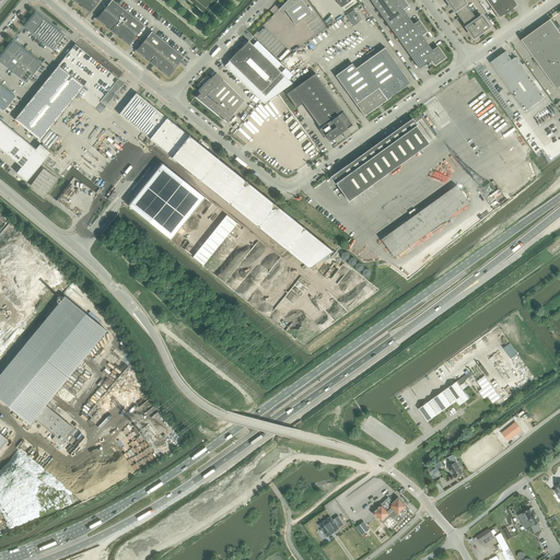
[(73,0),(74,1),(74,0),(90,12),(98,0),(73,0)]
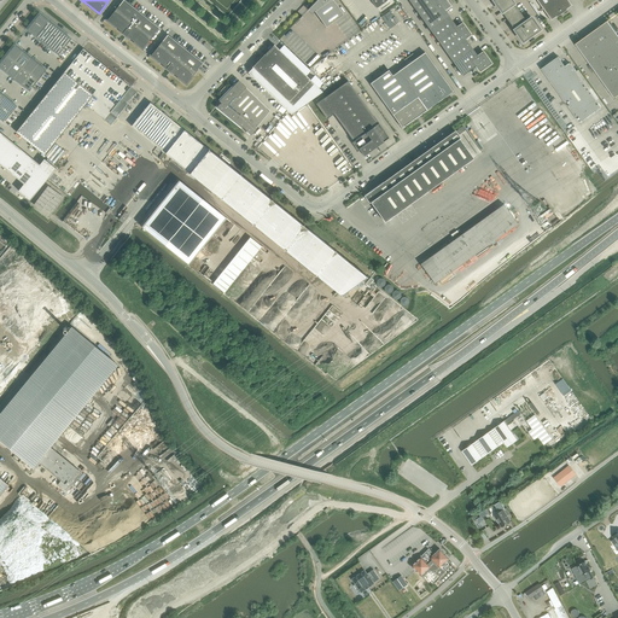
[(123,0),(108,21),(109,22),(123,34),(126,36),(127,35),(143,48),(159,28),(124,0),(123,0)]
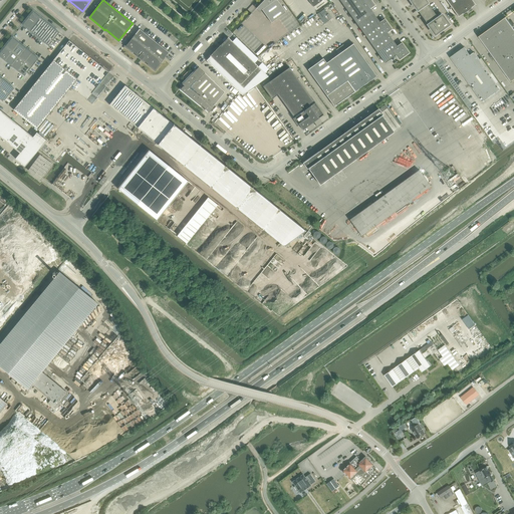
[(263,0),(256,8),(259,11),(262,9),(271,22),(286,12),(277,0),(263,0)]
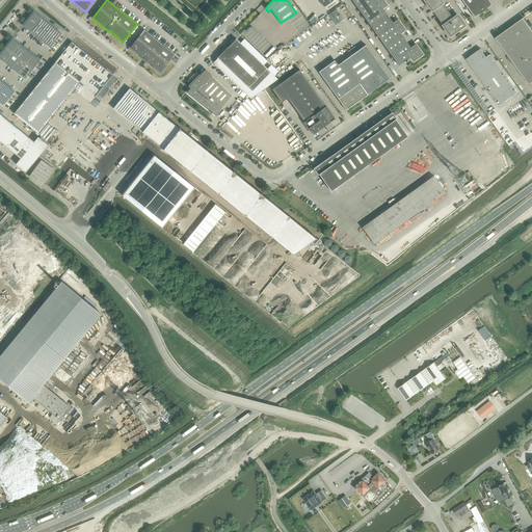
[(353,0),(352,1),(365,19),(387,3),(383,0),(353,0)]
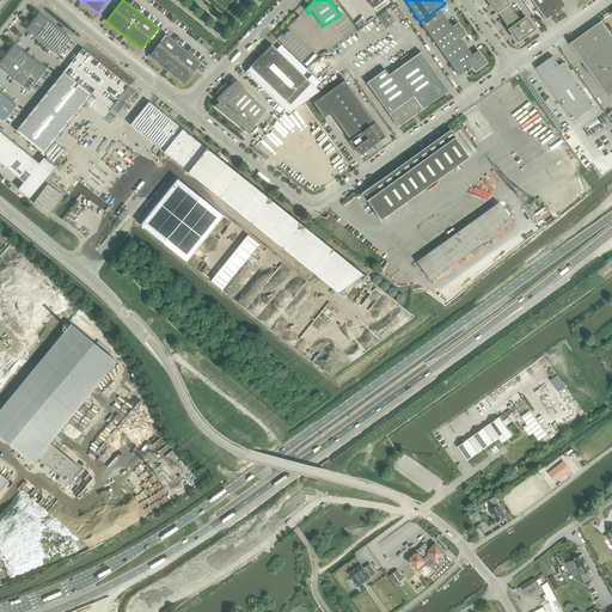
[(488,0),(509,29),(521,20),(506,0),(488,0)]
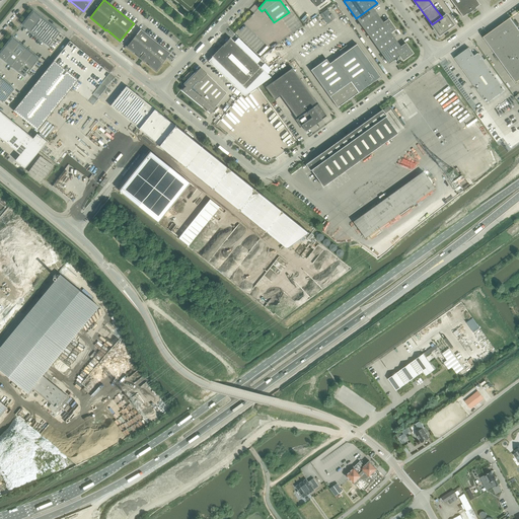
[(450,0),(462,17),(466,13),(467,14),(475,8),(475,7),(479,4),(476,0),(450,0)]
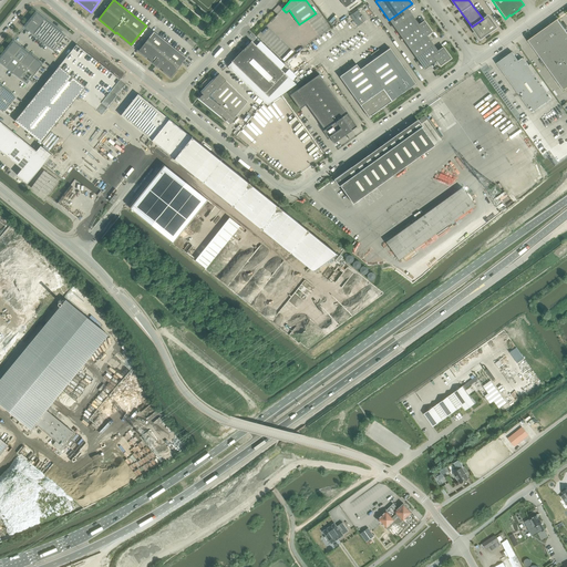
[(389,20),(402,38),(420,26),(419,24),(409,10),(413,6),(412,3),(389,20)]
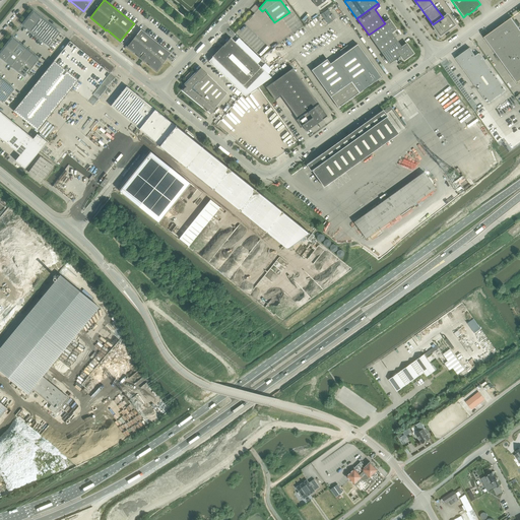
[(23,24),(29,30),(41,17),(34,11),(23,24)]
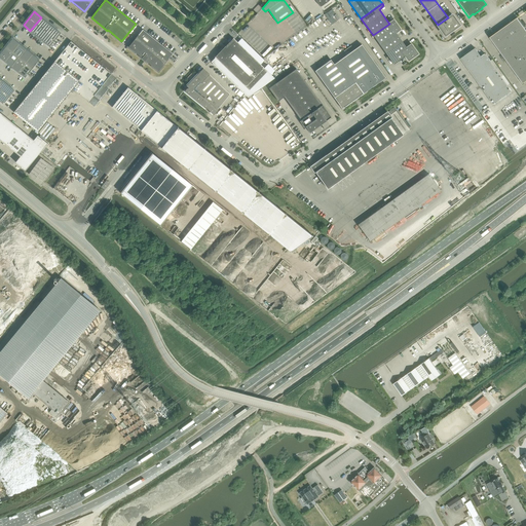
[(445,35),(459,25),(452,15),(448,17),(438,25),(445,35)]
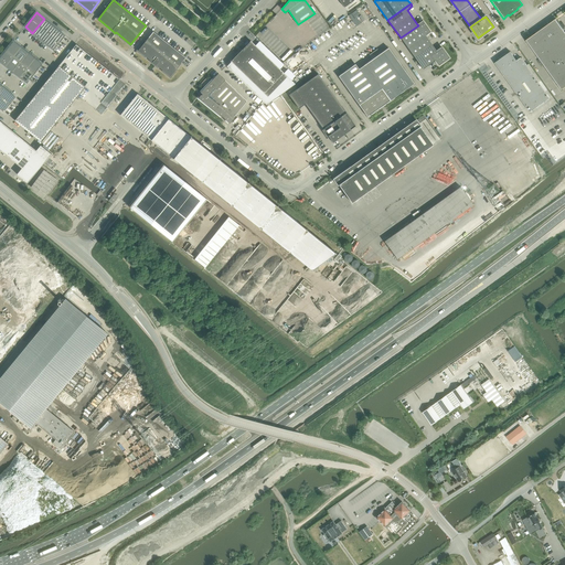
[(32,33),(40,39),(51,24),(44,19),(32,33)]
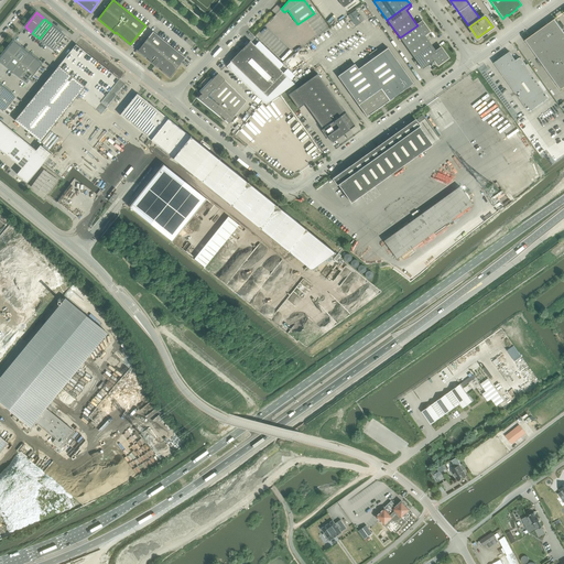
[(555,19),(525,41),(561,89),(563,87),(563,32),(555,20),(555,19)]
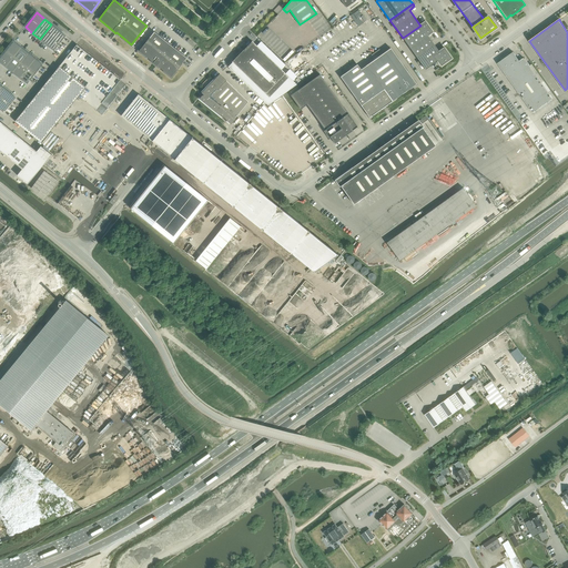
[(403,38),(416,57),(434,43),(428,36),(433,32),(425,21),(419,24),(421,26),(403,38)]
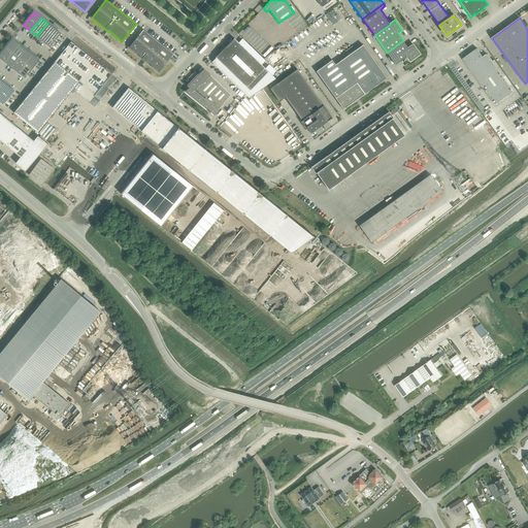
[(37,36),(43,41),(55,28),(47,23),(37,36)]
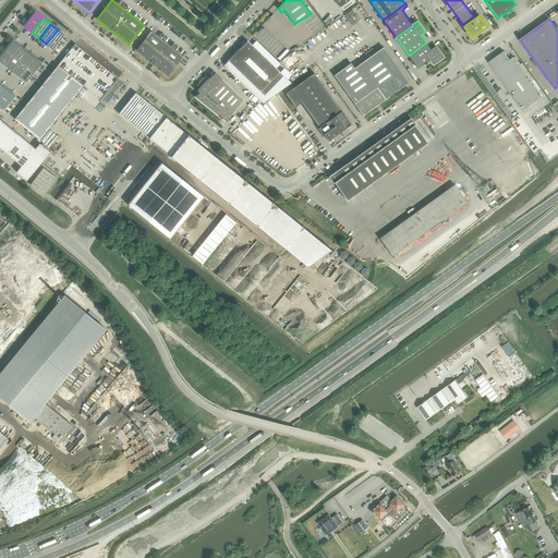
[(46,44),(53,49),(64,35),(58,29),(46,44)]
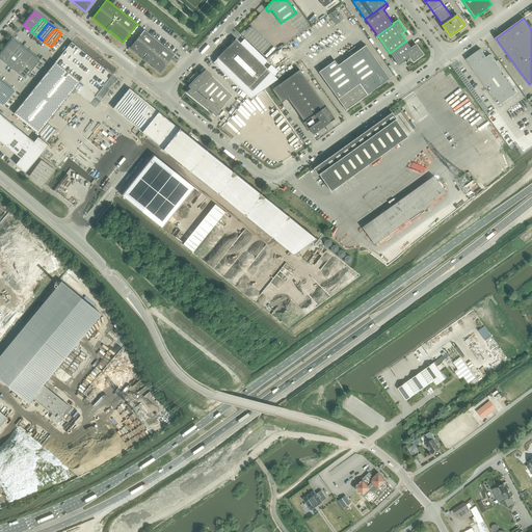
[(144,30),(130,48),(143,59),(147,61),(160,72),(175,54),(144,30)]
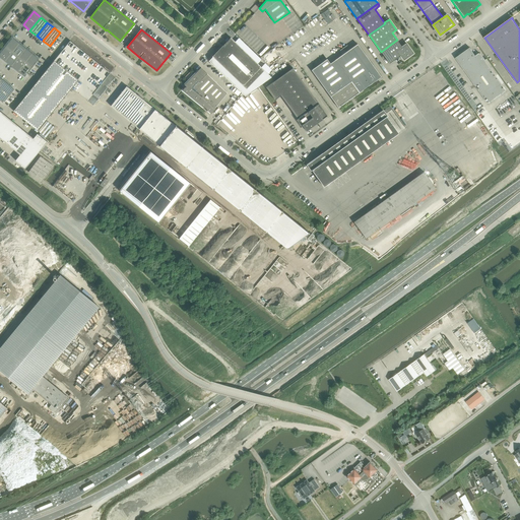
[(5,47),(12,52),(19,44),(12,38),(5,47)]
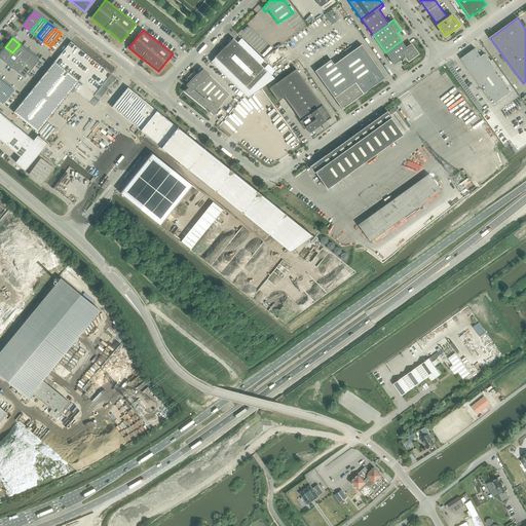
[(233,39),(211,62),(243,94),(248,98),(274,78),(233,38),(233,39)]
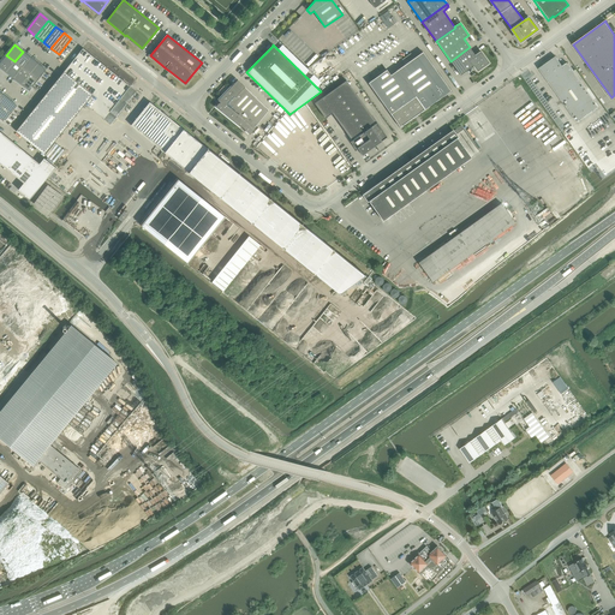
[(451,61),(460,76),(473,66),(477,72),(489,63),(481,51),(475,55),(470,47),(451,61)]
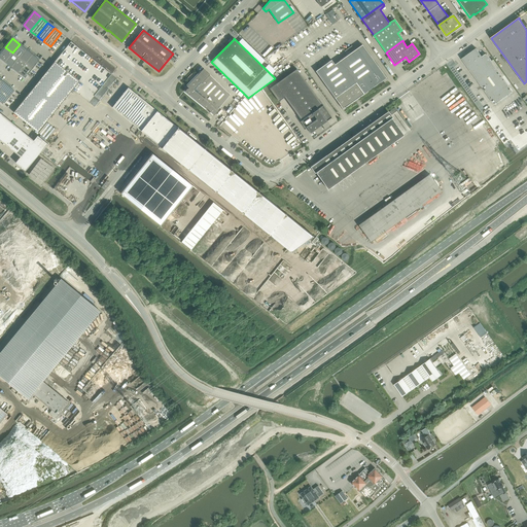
[(71,41),(13,112),(38,132),(73,90),(95,107),(100,100),(94,96),(111,74),(71,41)]
